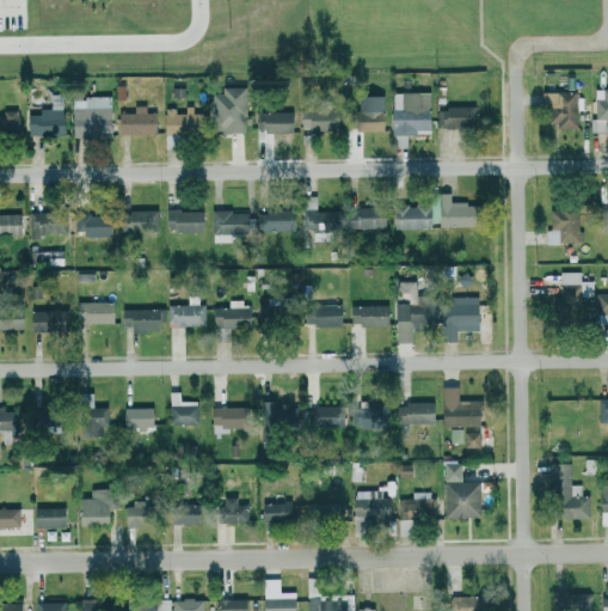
[(214,95),(215,134),(246,133),(245,87),(223,89),(223,95),(214,95)]
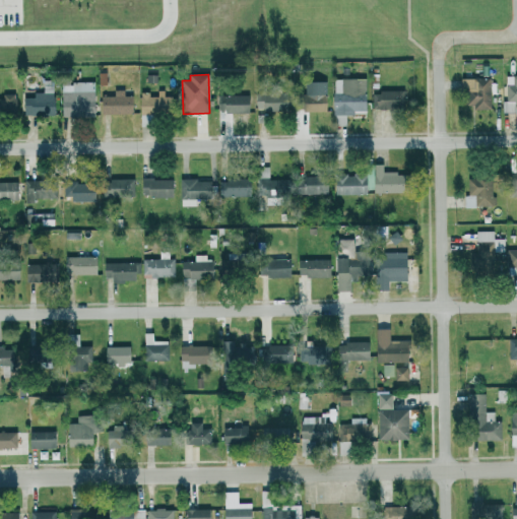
[(516,76),(508,76),(508,103),(504,103),(504,113),(516,113),(516,76)]
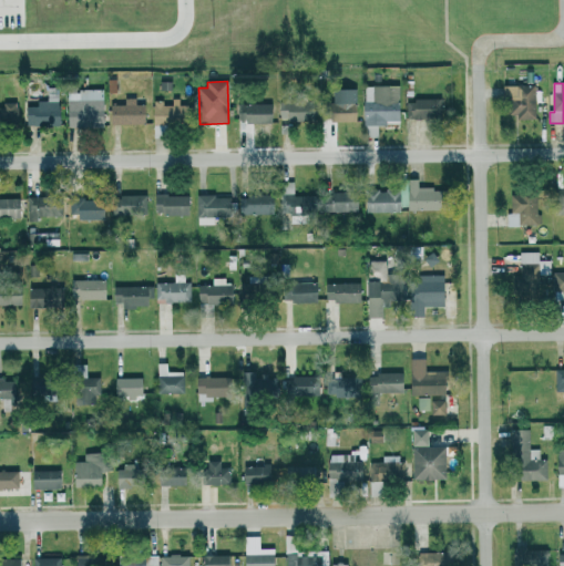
[(401,85),(366,86),(367,124),(401,124),(401,85)]
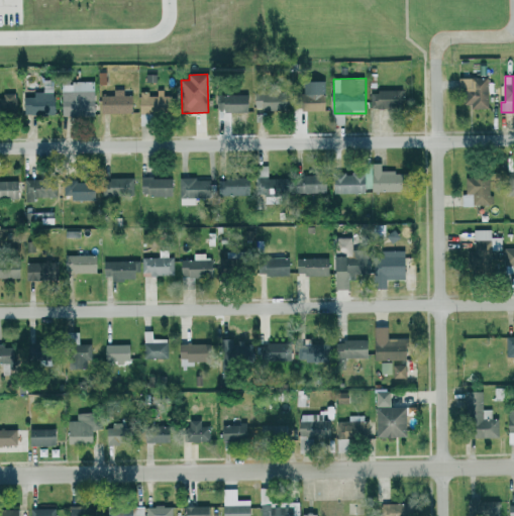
[(489,78),(458,78),(459,88),(465,88),(465,108),(490,107),(489,78)]
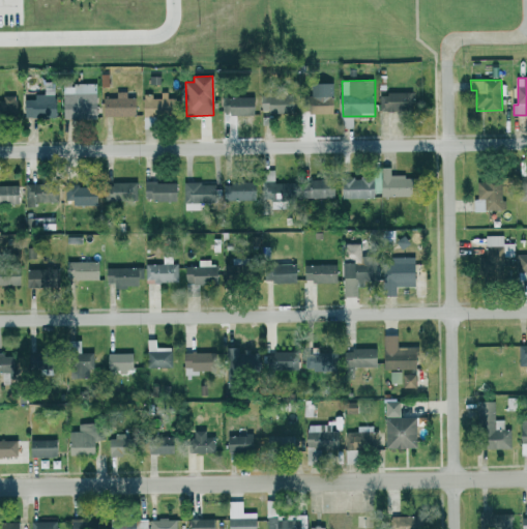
[(333,84),(313,84),(313,96),(301,97),(301,114),(334,113),(333,84)]
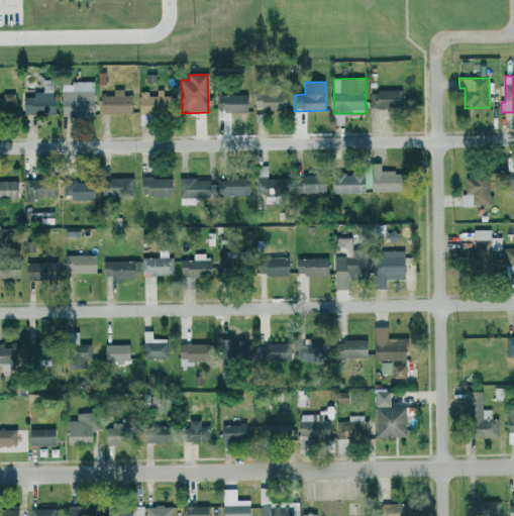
[(95,83),(63,84),(64,112),(78,111),(78,115),(96,115),(95,83)]
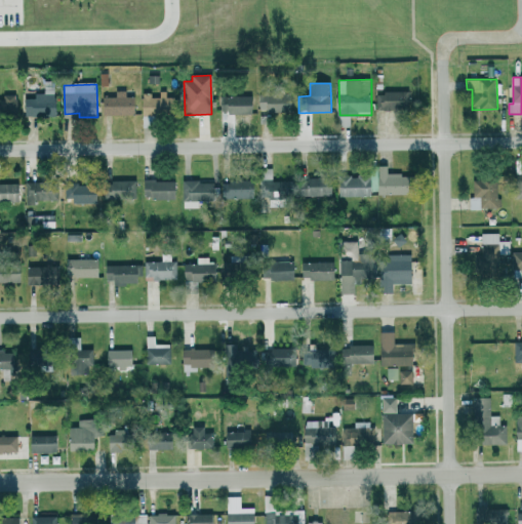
[(25,99),(26,118),(56,117),(55,86),(46,86),(46,93),(36,94),(36,98),(25,99)]
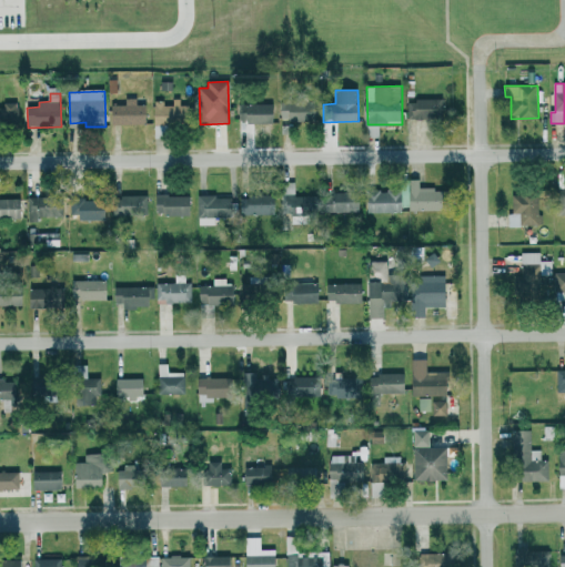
[(127,105),(111,105),(112,124),(145,124),(145,105),(137,105),(137,99),(127,99),(127,105)]
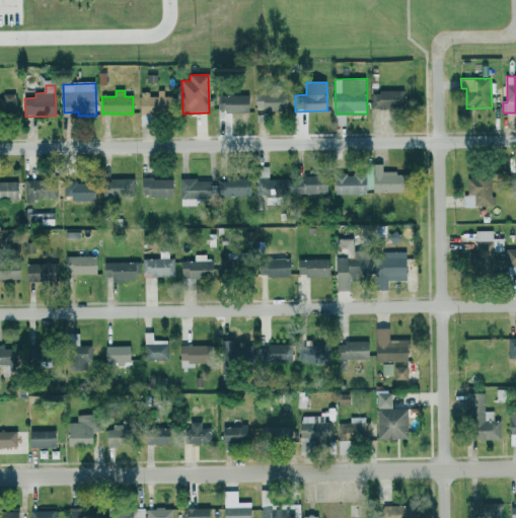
[(374,109),(403,109),(403,91),(373,91),(374,109)]
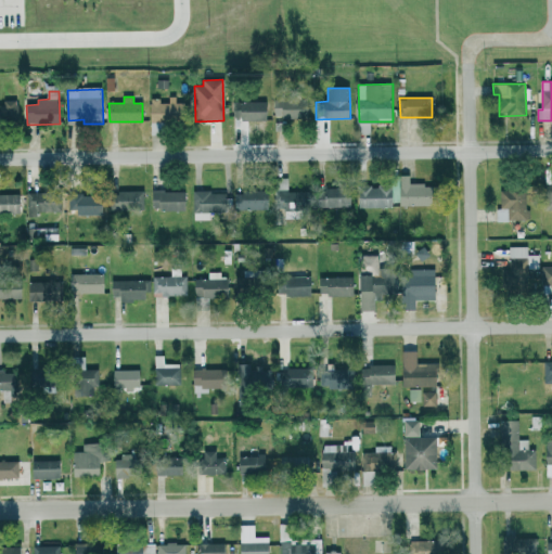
[(162,103),(161,99),(151,99),(152,124),(176,123),(176,103),(162,103)]
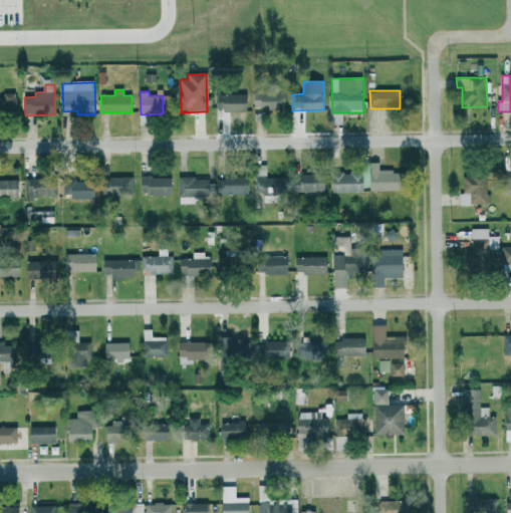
[(280,112),(279,91),(252,92),(253,112),(280,112)]
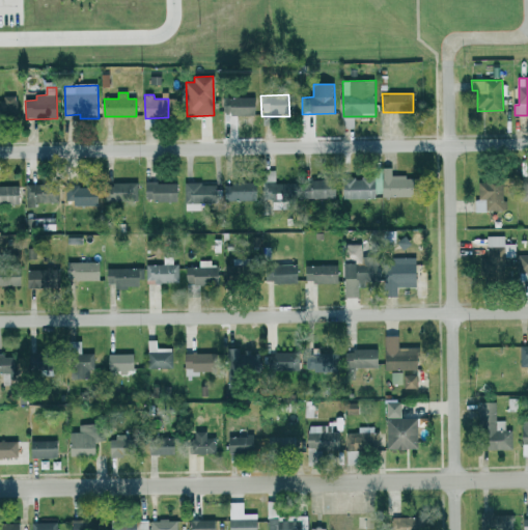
[(0,101),(0,119),(17,120),(18,96),(4,96),(4,102),(0,101)]
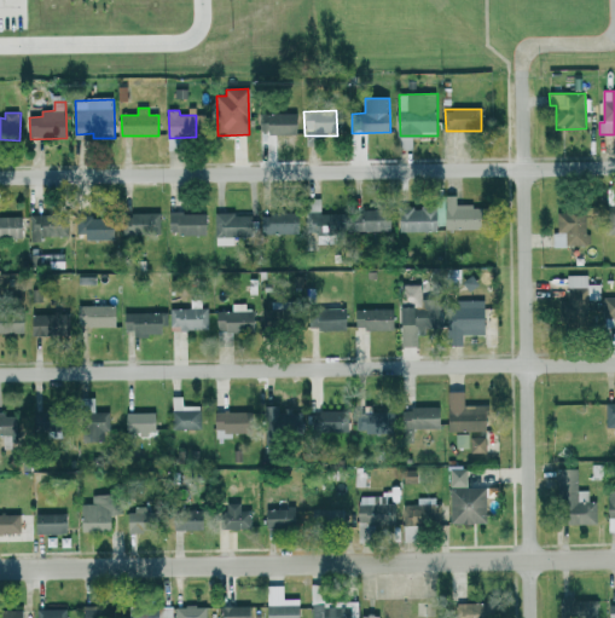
[(295,114),(259,115),(260,150),(274,149),(274,136),(296,136),(295,114)]
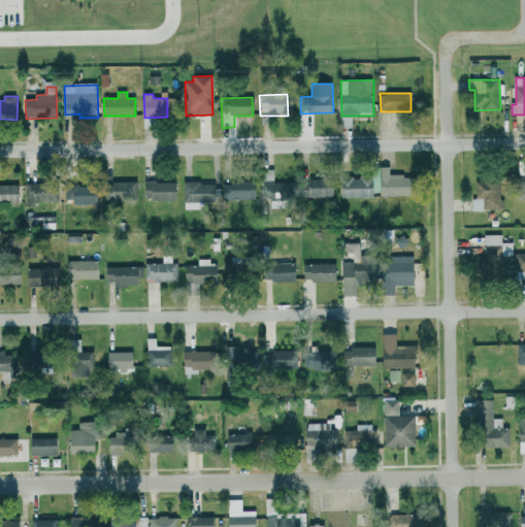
[(381,196),(404,196),(404,174),(390,175),(390,167),(380,167),(381,196)]
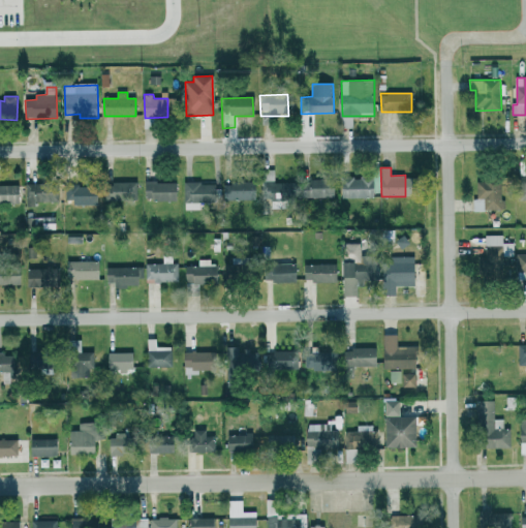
[(263,198),(295,199),(296,183),(275,183),(276,171),(264,169),(263,198)]
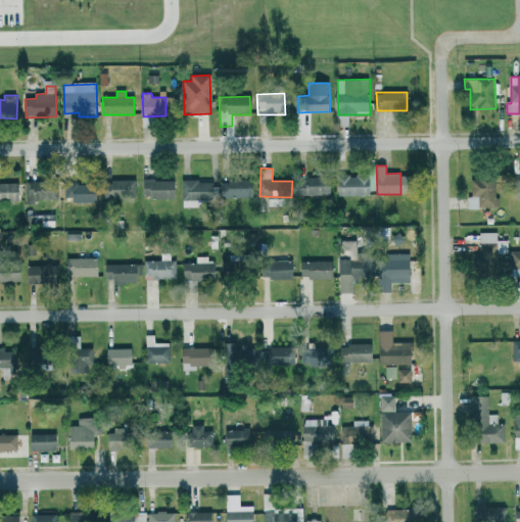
[(368,176),(337,176),(337,196),(369,196),(368,176)]
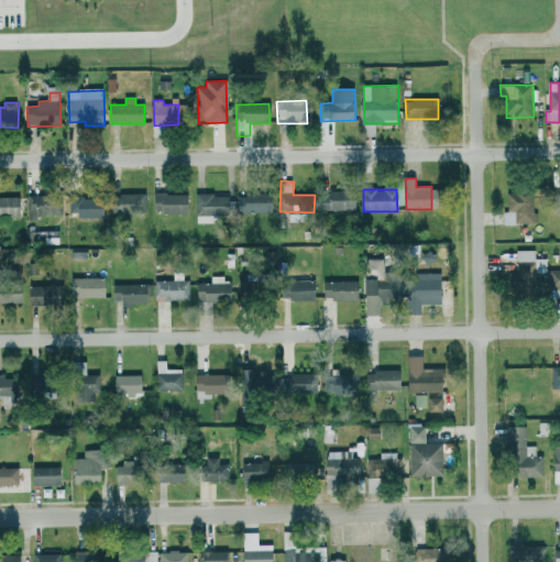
[(322,210),(355,211),(355,191),(329,191),(329,194),(322,194),(322,210)]
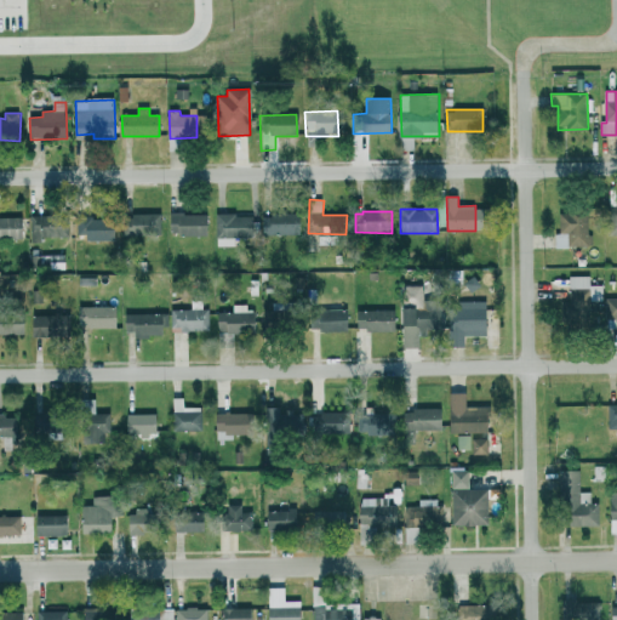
[(592,246),(590,212),(559,214),(559,235),(555,235),(555,248),(592,246)]
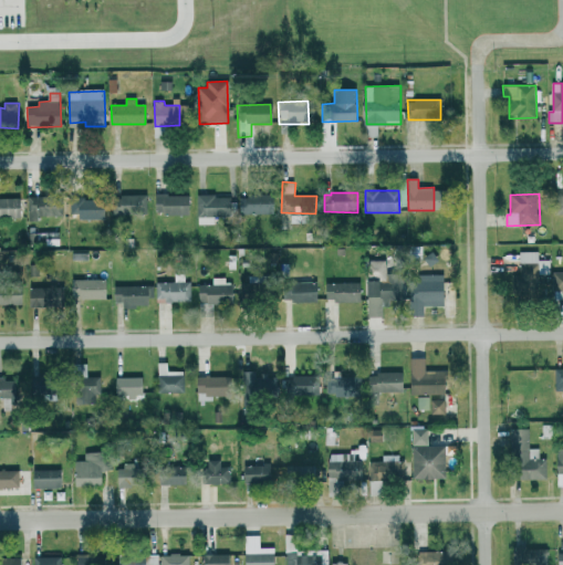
[(188,216),(189,196),(155,195),(155,216),(188,216)]
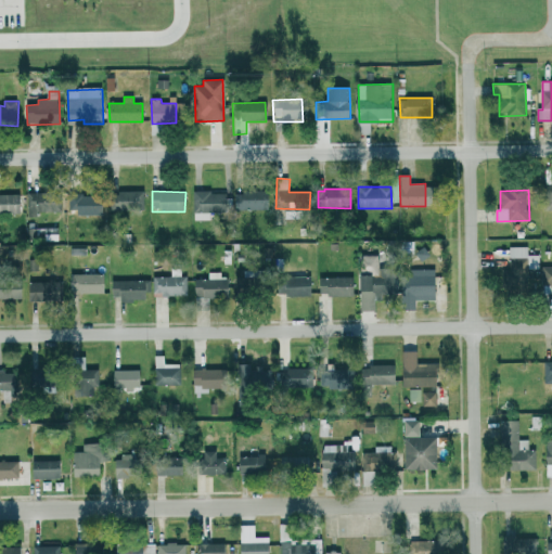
[(266,210),(267,192),(235,191),(234,209),(266,210)]
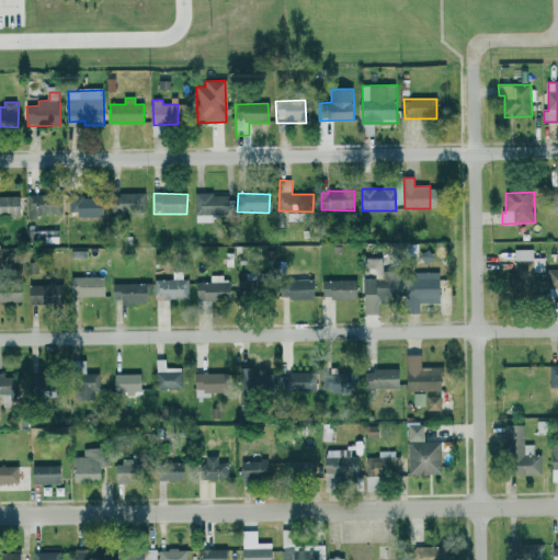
[(146,213),(146,194),(114,195),(114,214),(146,213)]
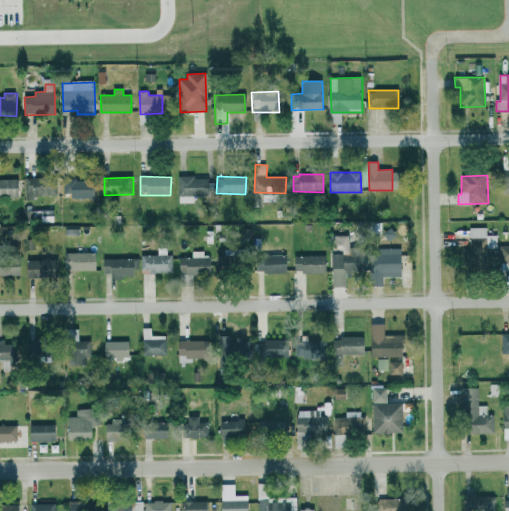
[(179,196),(209,196),(209,177),(178,177),(179,196)]
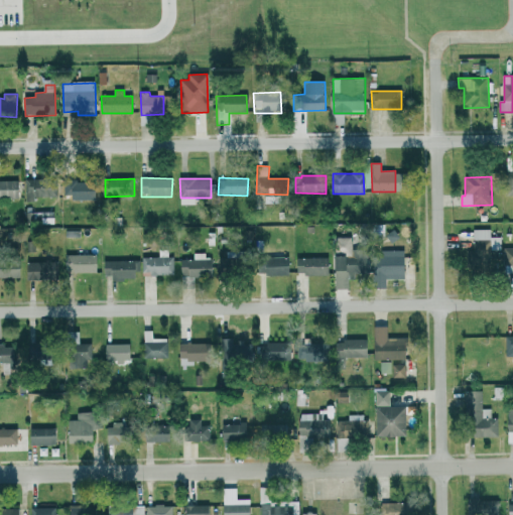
[(0,180),(0,199),(17,200),(18,181),(0,180)]
